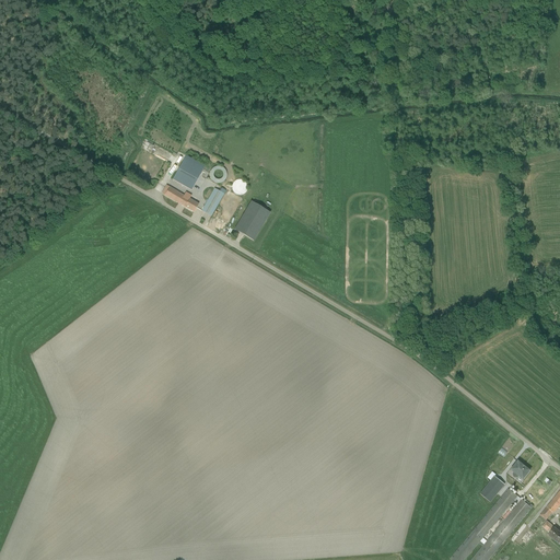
[(175,166),(168,178),(190,191),(205,168),(185,158),(178,168),(175,166)]
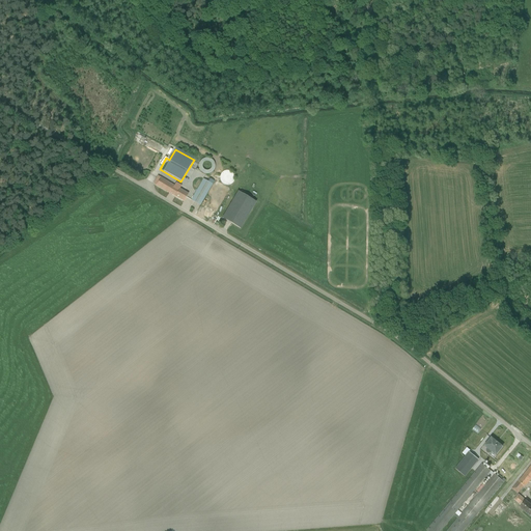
[(159,175),(152,185),(184,202),(188,195),(167,184),(169,182),(159,175)]
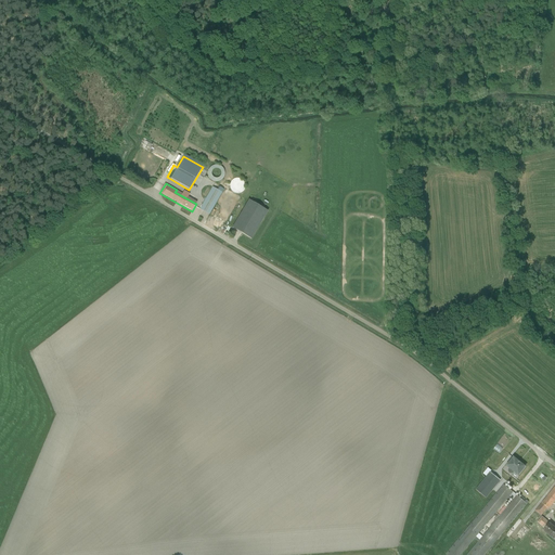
[(197,208),(208,215),(220,193),(210,188),(197,208)]
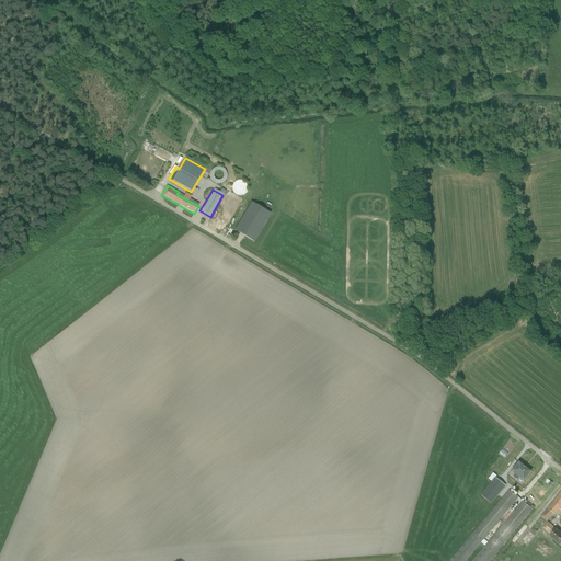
[(270,213),(251,202),(236,230),(254,240),(270,213)]
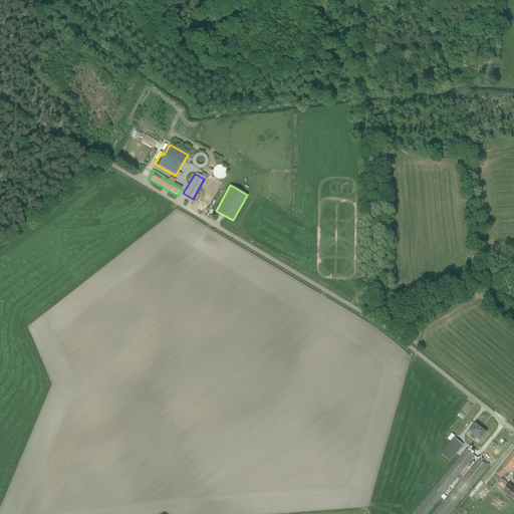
[(465,412),(470,408),(465,404),(461,408),(465,412)]
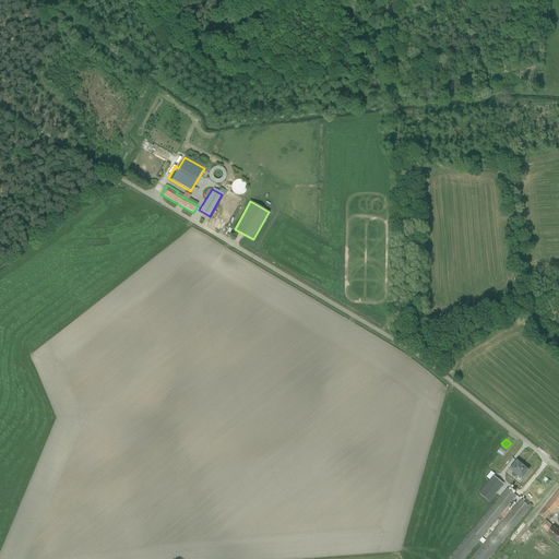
[(515,479),(520,483),(528,471),(524,467),(521,464),(516,461),(509,470),(512,473),(511,475),(512,476),(513,477),(515,478),(516,477),(515,479)]
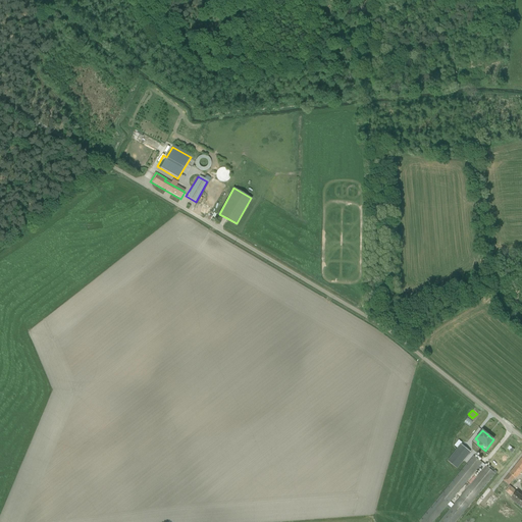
[(448,461),(457,469),(470,453),(460,446),(458,449),(448,461)]
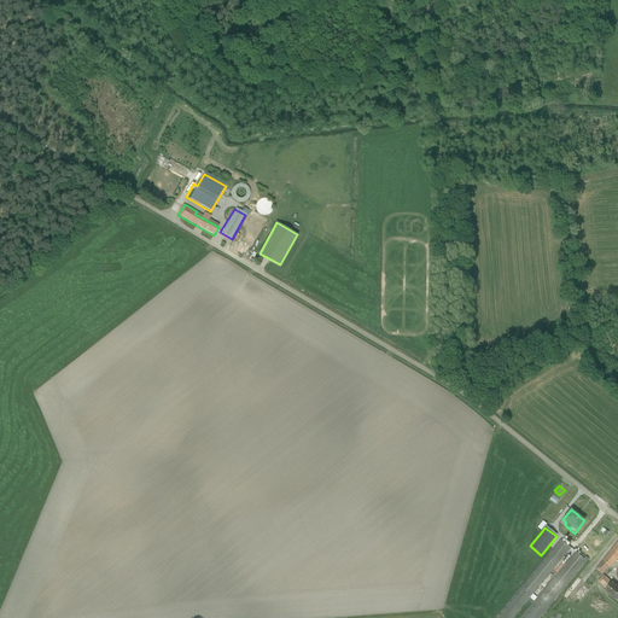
[(598,537),(592,544),(596,549),(602,542),(598,537)]
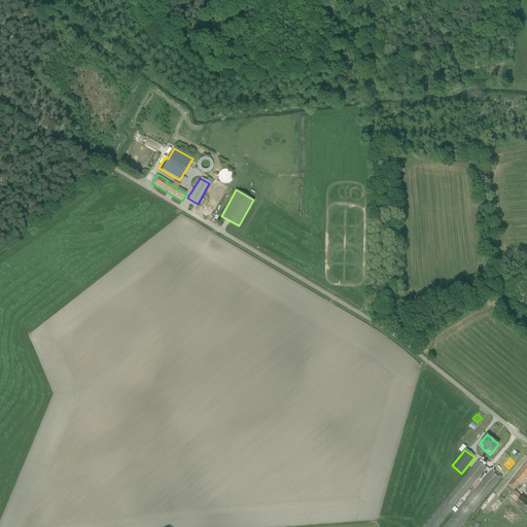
[(443,526),(460,526),(500,479),(499,478),(501,477),(495,471),(494,473),(491,470),(487,467),(478,460),(423,526),(437,526),(479,478),(480,479),(482,477),(481,476),(484,471),(487,475),(481,482),(479,481),(473,488),(475,489),(475,490),(472,489),(469,493),(470,495),(443,526)]
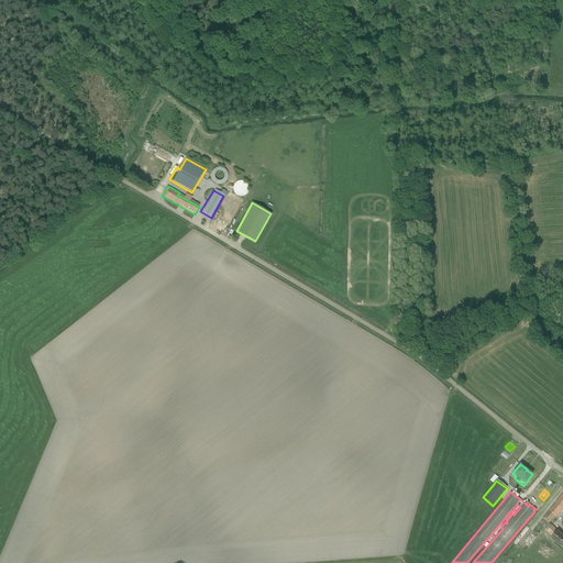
[(562,508),(562,494),(543,519),(549,523),(555,516),(556,517),(562,508)]
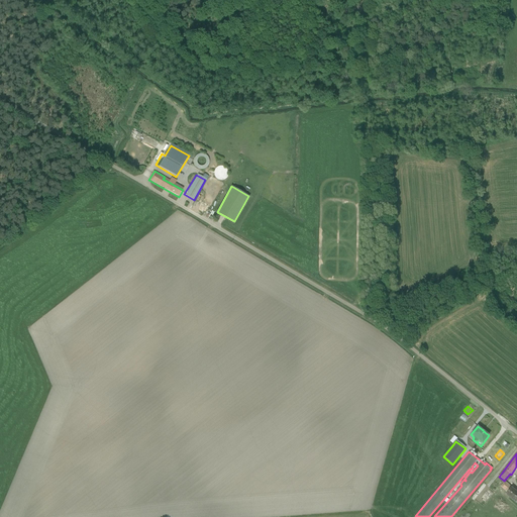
[(512,487),(505,482),(500,487),(507,493),(505,495),(516,504),(516,502),(516,491),(512,487)]
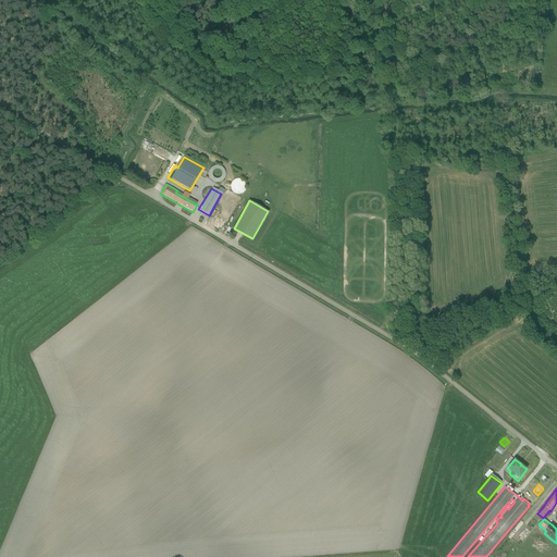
All buildings are outlined.
